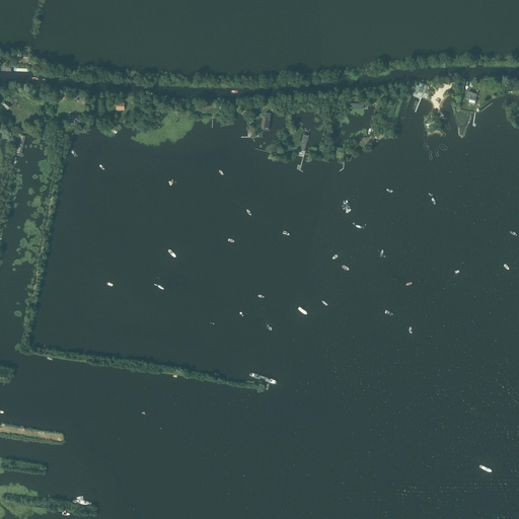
[(426,88),(427,86),(421,83),(420,86),(417,85),(415,92),(418,94),(418,92),(423,94),(423,92),(424,93),(425,89),(428,90),(428,89),(426,88)]
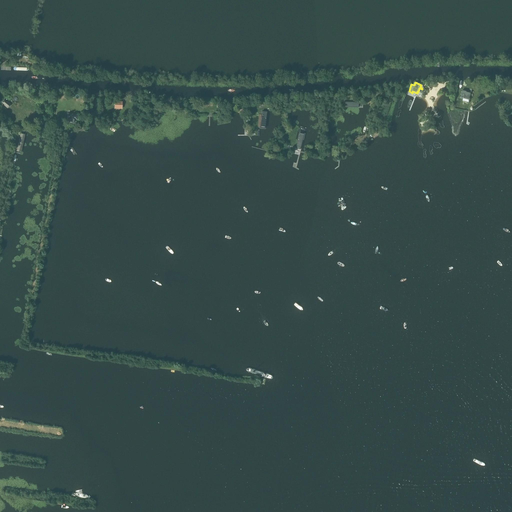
[(469,99),(471,93),(465,92),(465,91),(462,90),(461,96),(464,97),(463,98),(464,98),(465,97),(469,99)]
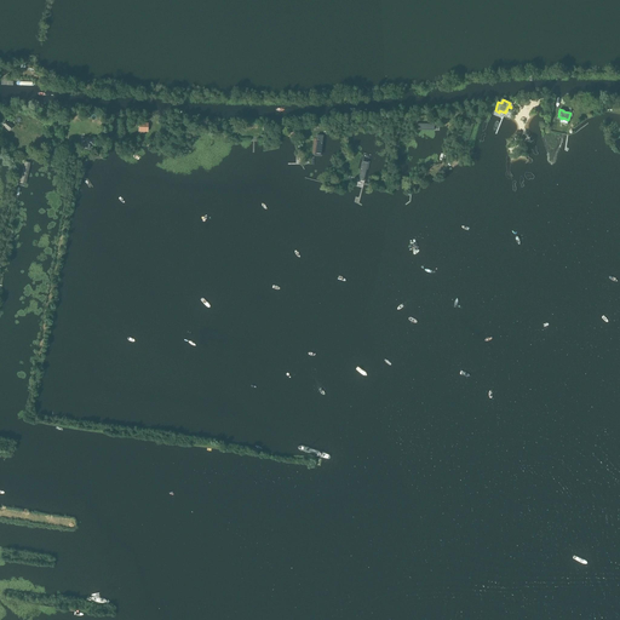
[(9,122),(9,124),(6,121),(3,125),(5,126),(4,127),(10,132),(13,126),(9,122)]
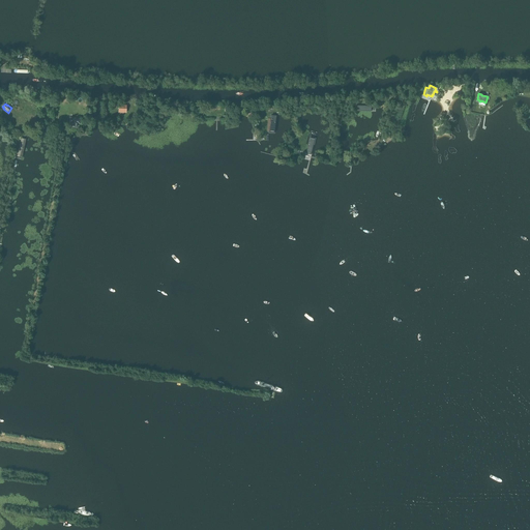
[(80,124),(81,119),(70,118),(70,123),(72,123),(71,126),(78,127),(78,124),(80,124)]
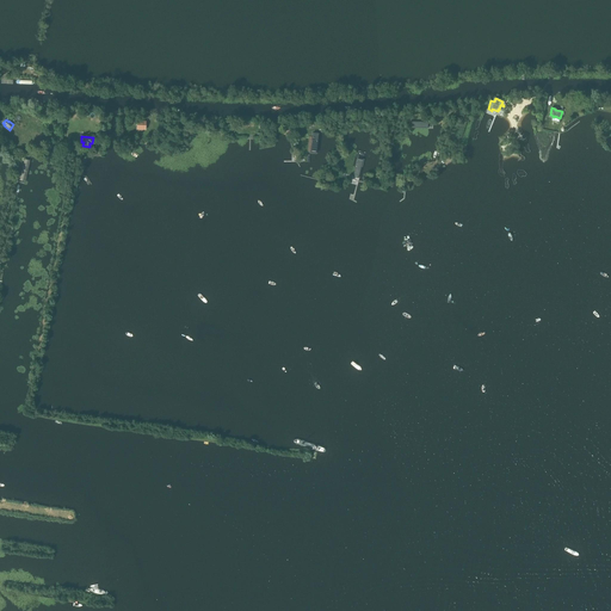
[(363,159),(357,158),(352,177),(358,178),(363,159)]
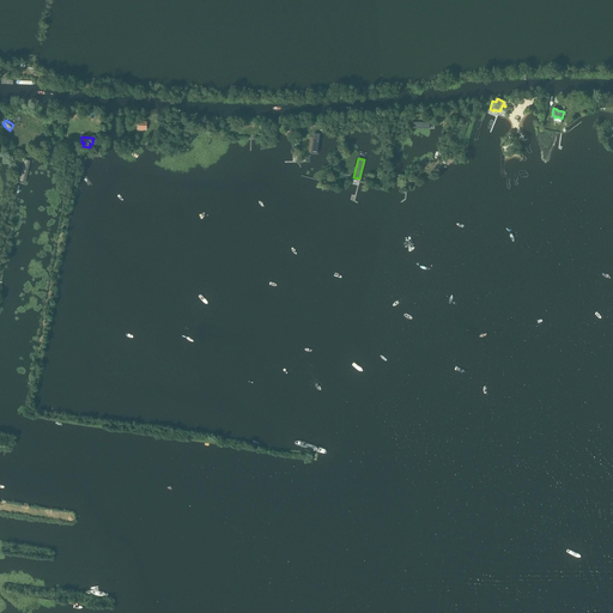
[(30,161),(24,159),(20,181),(26,182),(30,161)]
